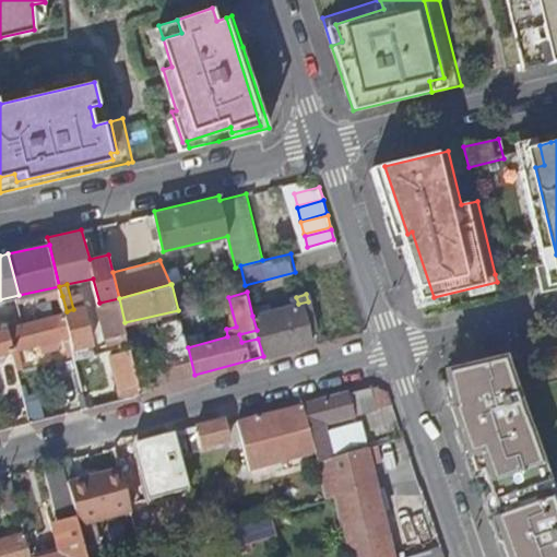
[(47,316),(67,311),(62,296),(43,301),(47,316)]
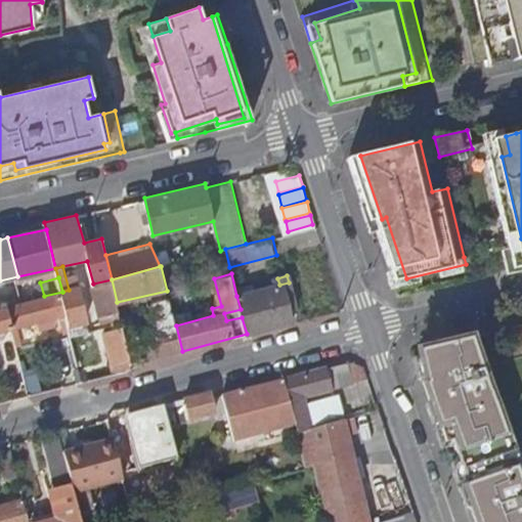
[(101,316),(113,314),(115,325),(122,323),(120,313),(118,306),(117,302),(112,279),(93,284),(101,316)]
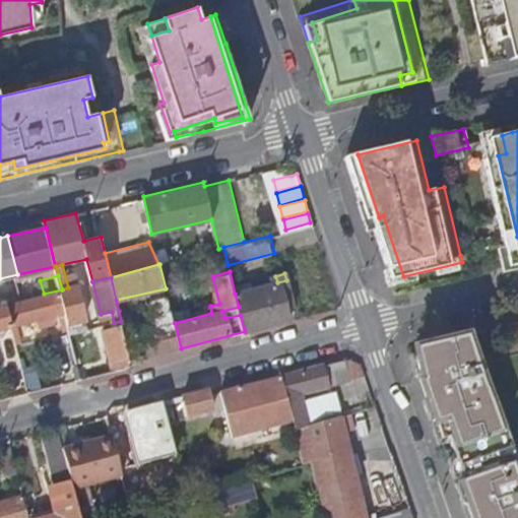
[(245,331),(290,319),(286,303),(294,301),(288,279),(286,280),(277,282),(235,294),(239,307),(240,315),(245,331)]
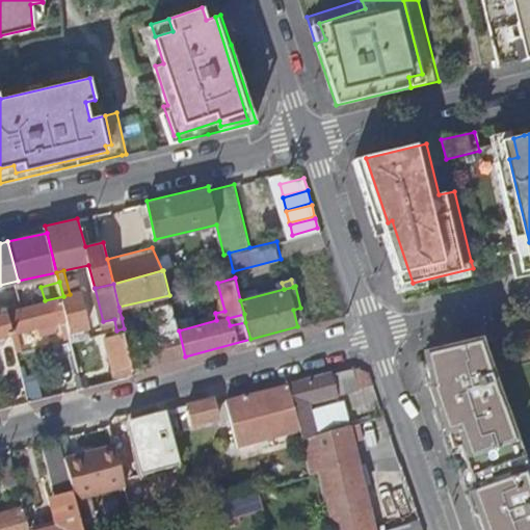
[(78,327),(87,325),(80,292),(70,294),(63,296),(69,319),(74,340),(81,339),(78,327)]
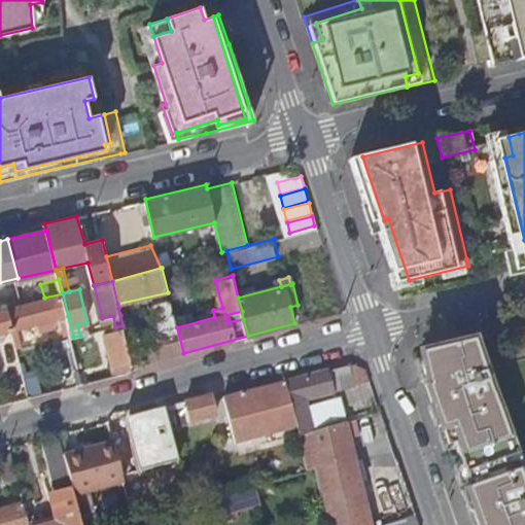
[(16,305),(7,308),(13,330),(51,321),(68,316),(63,293),(44,298),(16,305)]
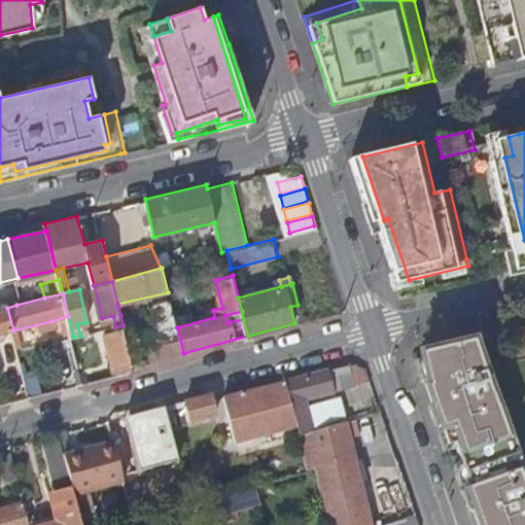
[(0,309),(16,305),(14,296),(0,300),(0,309)]
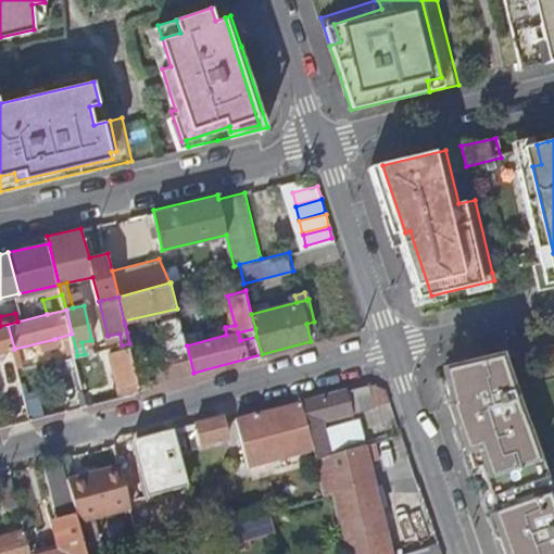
[(139,386),(193,373),(187,345),(179,316),(164,320),(167,332),(162,335),(165,350),(146,355),(145,351),(139,352),(136,341),(129,343),(139,386)]
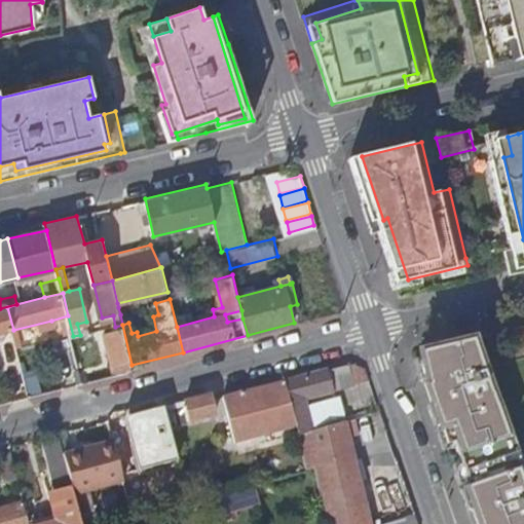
[(120,314),(128,311),(126,305),(118,307),(120,314)]
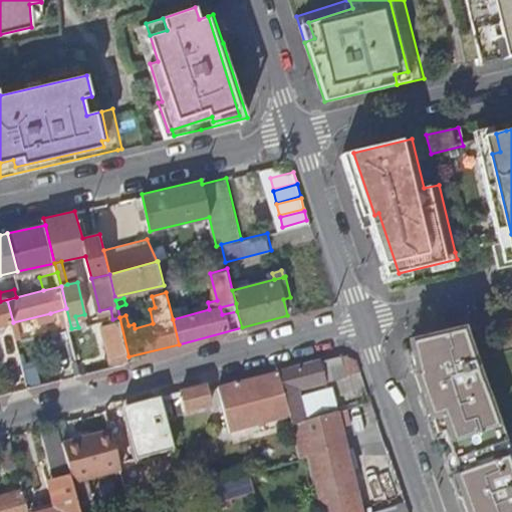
[(0,301),(0,325),(13,322),(7,300),(0,301)]
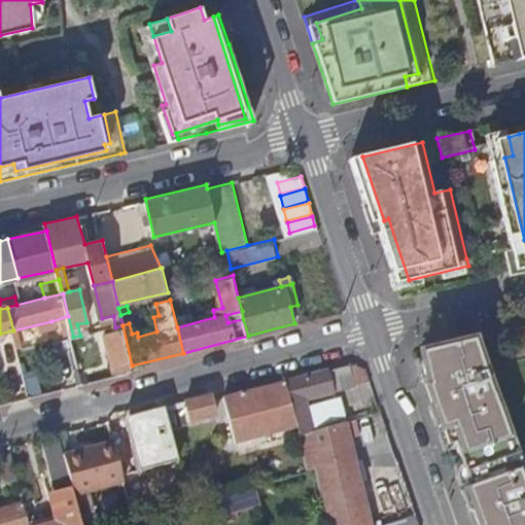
[(228,322),(243,319),(242,311),(225,315),(228,322)]
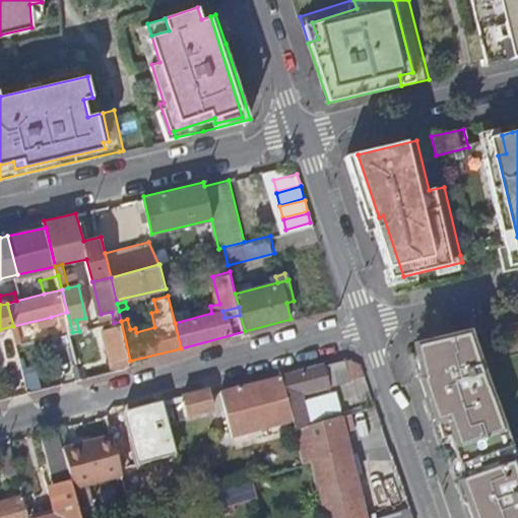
[(58,342),(73,339),(72,332),(67,312),(51,317),(58,342)]
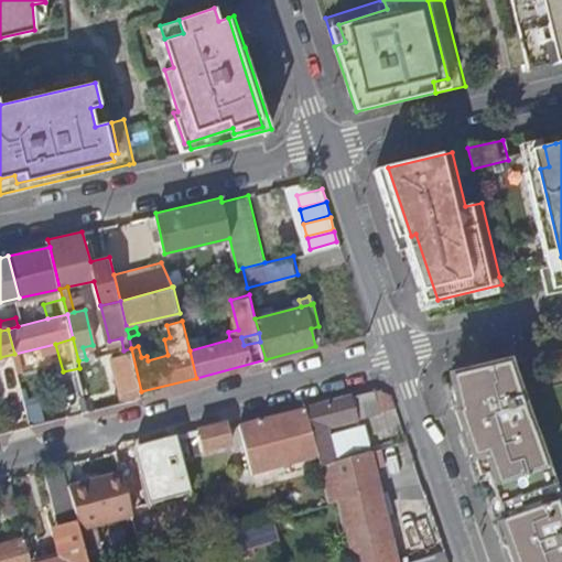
[(123,401),(143,397),(141,391),(131,348),(123,350),(126,354),(114,357),(123,401)]
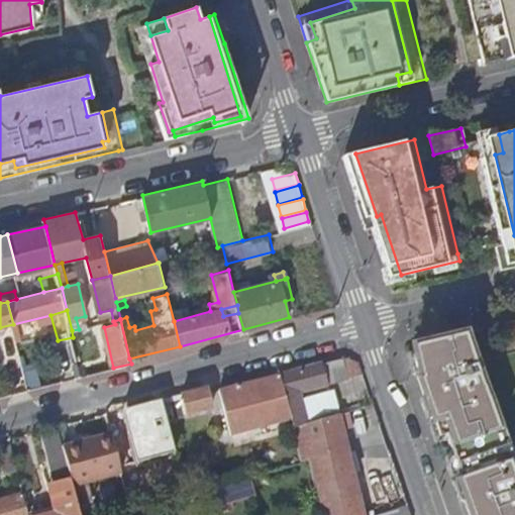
[(466,331),(413,343),(421,376),(422,376),(424,383),(437,418),(440,416),(454,455),(461,475),(457,476),(466,499),(471,514),(514,514),(514,456),(505,427),(500,428),(466,331)]
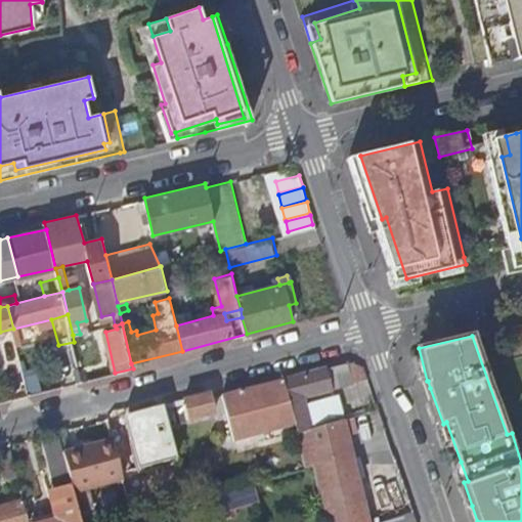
[(356,381),(370,377),(366,365),(353,359),(350,360),(356,381)]
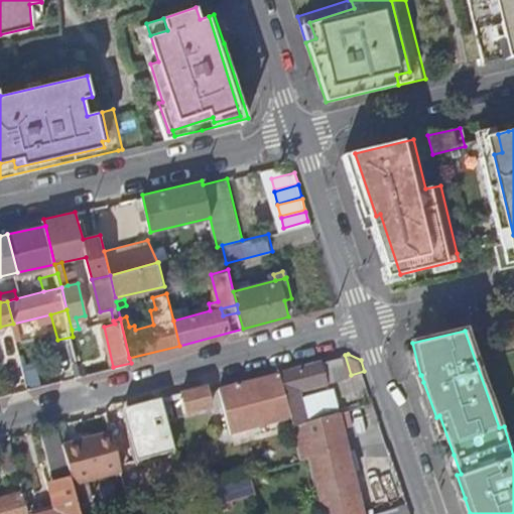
[(322,360),(323,361),(328,381),(351,375),(345,355),(322,360)]
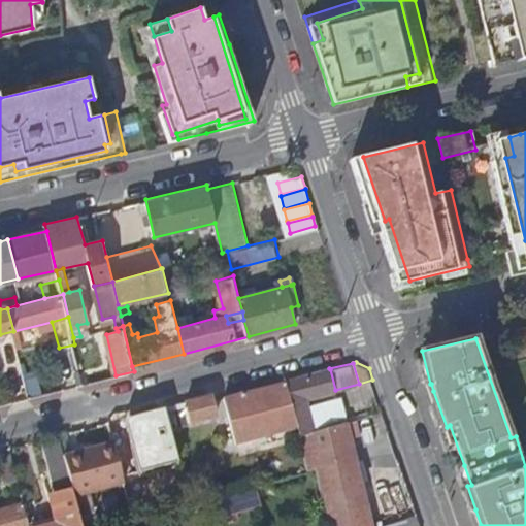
[(301,434),(315,430),(306,398),(335,390),(330,369),(292,380),(297,399),(292,400),(301,434)]
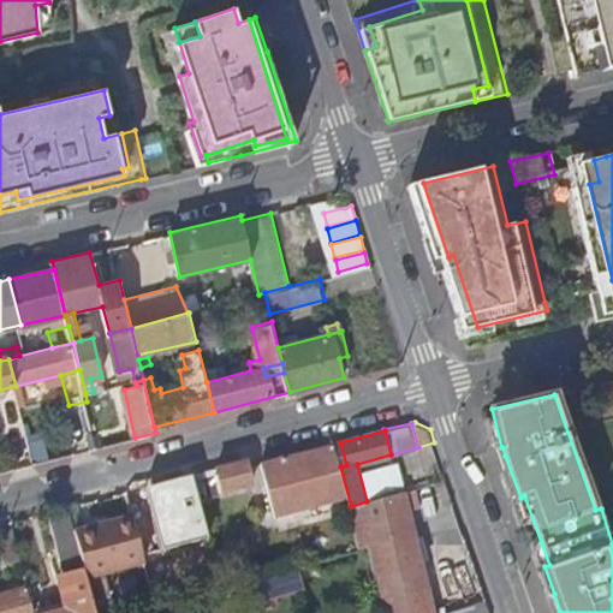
[(45,432),(28,435),(35,464),(52,460),(45,432)]
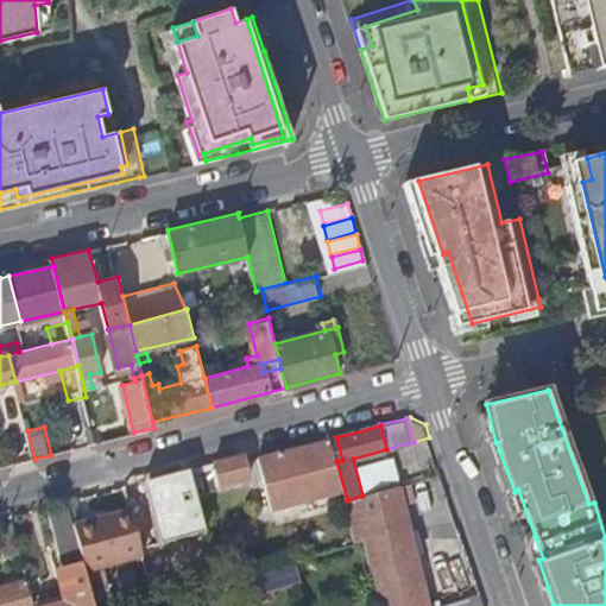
[(275,509),(338,490),(342,504),(347,503),(347,500),(336,461),(330,437),(259,455),(275,509)]
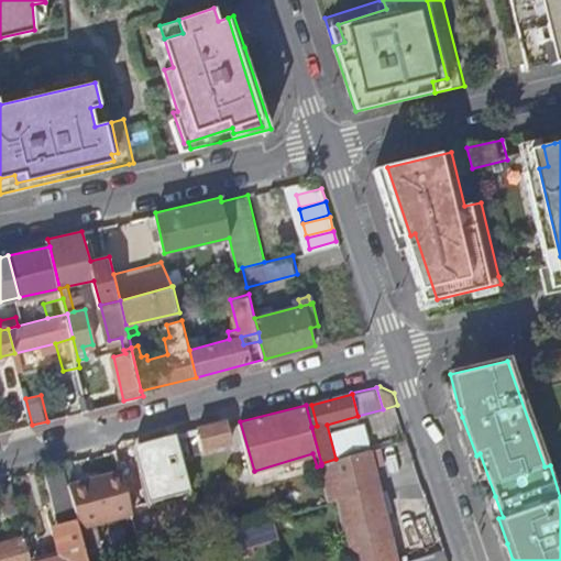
[(190,451),(232,441),(227,419),(220,421),(199,427),(185,431),(190,451)]
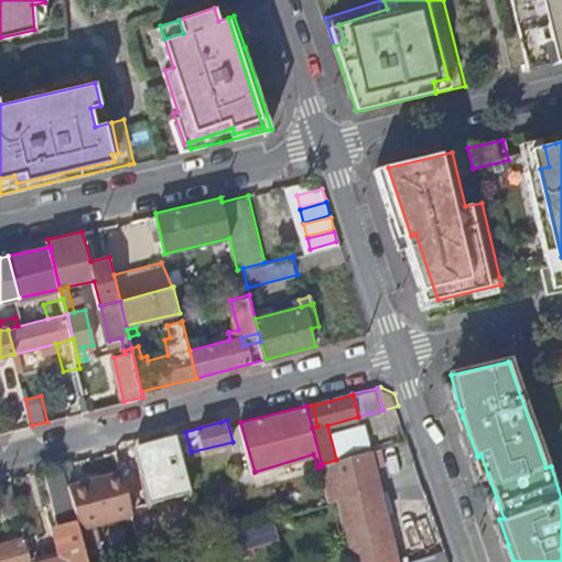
[(182,455),(191,452),(185,432),(176,434),(182,455)]
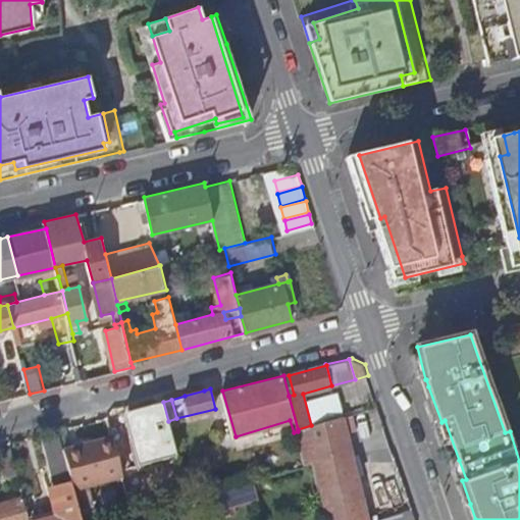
[(327,519),(370,519),(345,416),(311,425),(298,429),(298,431),(307,464),(314,462),(327,519)]
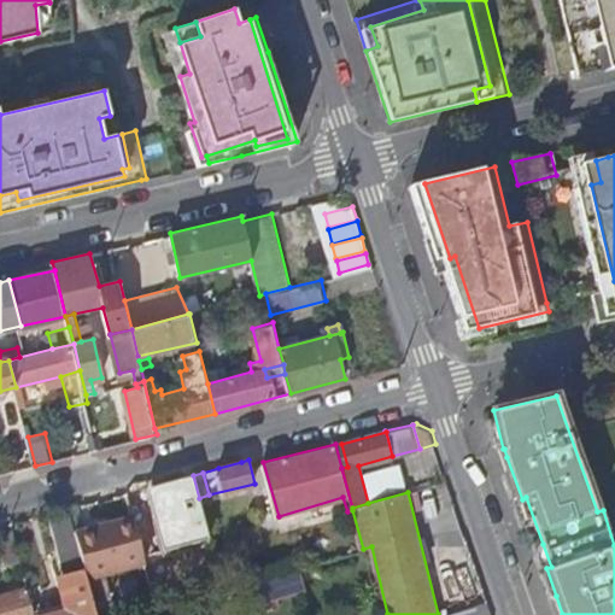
[(75,607),(74,607),(44,614),(97,614),(88,578),(88,577),(75,529),(69,508),(50,511),(69,584),(72,581),(78,604),(75,607)]
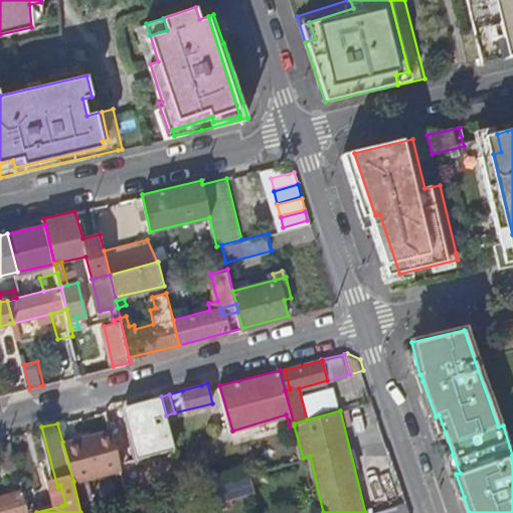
[(73,482),(122,469),(122,468),(120,459),(112,430),(62,442),(73,481),(73,482)]
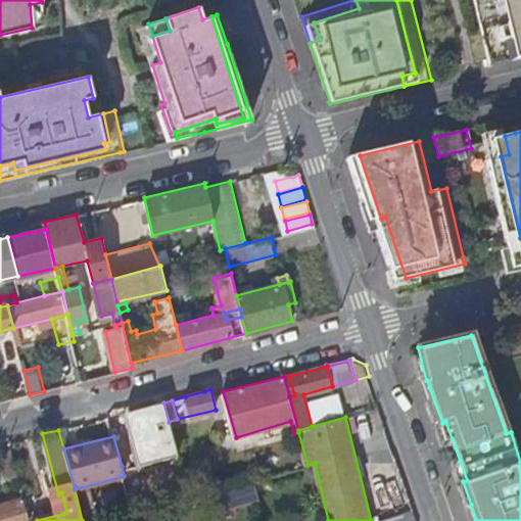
[(221,516),(237,512),(236,505),(259,499),(255,481),(247,483),(215,492),(221,516)]
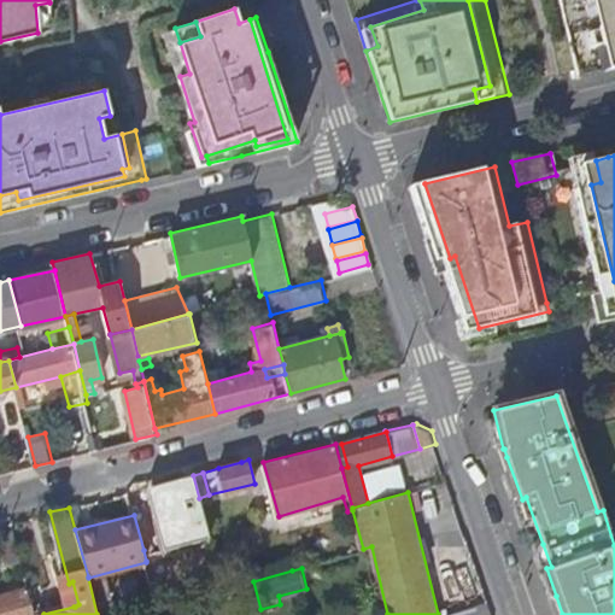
[(75,607),(78,604),(72,581),(69,584),(74,607),(75,607)]
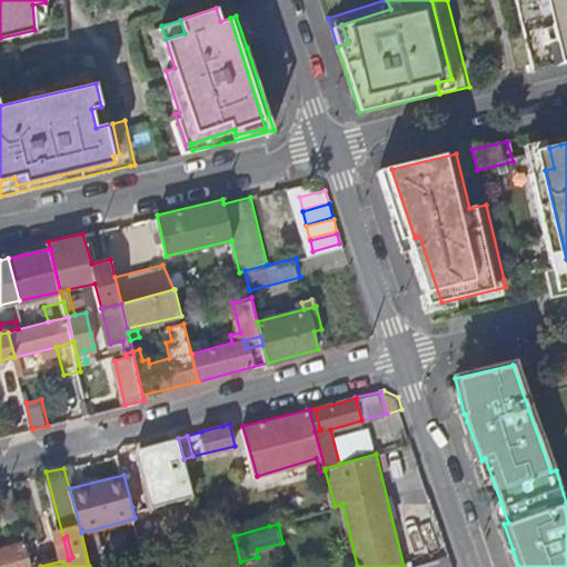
[(0,566),(31,566),(25,541),(0,547),(0,566)]
